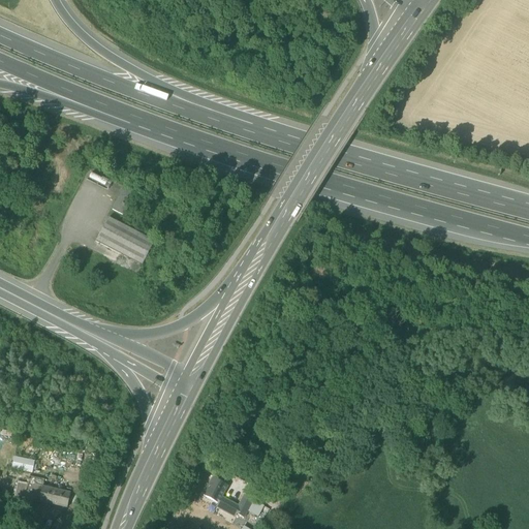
[(112,212),(123,217),(133,197),(122,191),(112,212)]
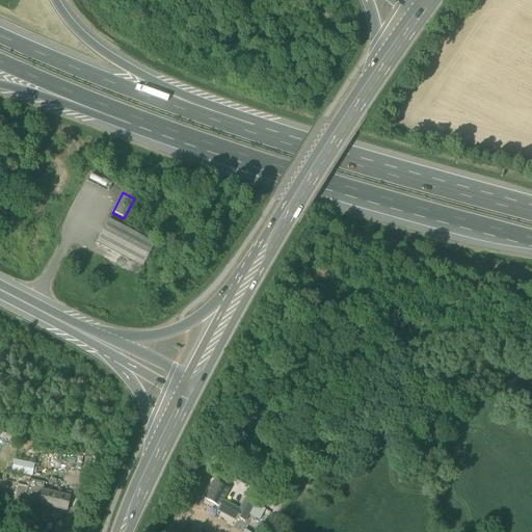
[(97,244),(142,268),(155,245),(108,221),(97,244)]
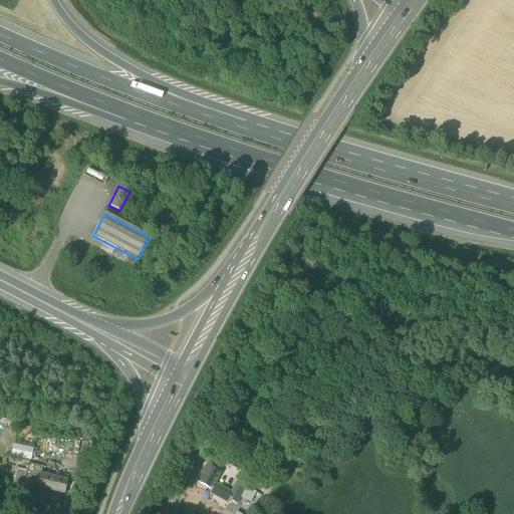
[(13,444),(11,457),(31,461),(34,448),(13,444)]
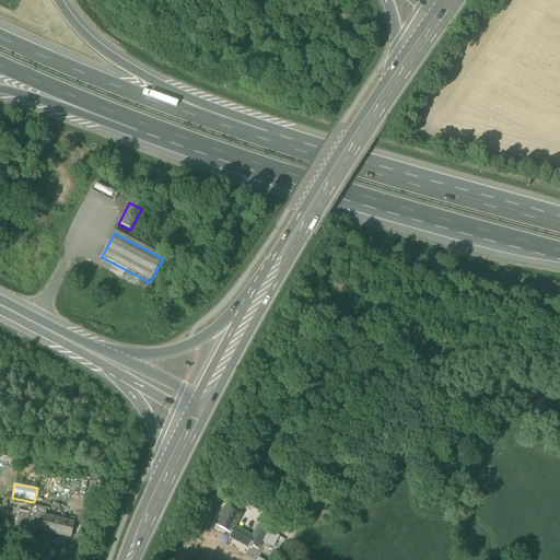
[(36,514),(46,516),(47,509),(32,505),(30,513),(28,518),(35,520),(36,514)]
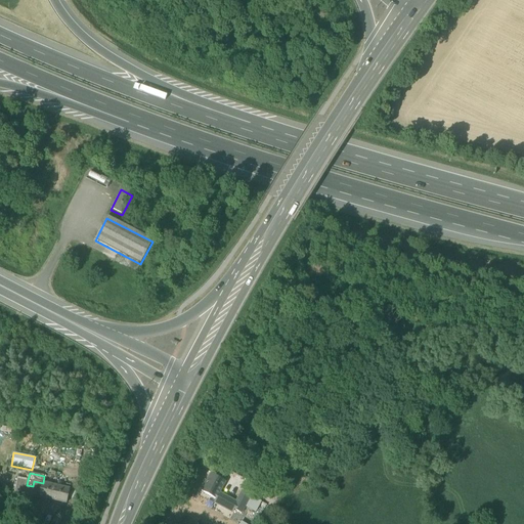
[(242,491),(235,503),(219,493),(225,482),(211,475),(201,491),(216,499),(234,510),(242,514),(245,507),(251,496),(242,491)]
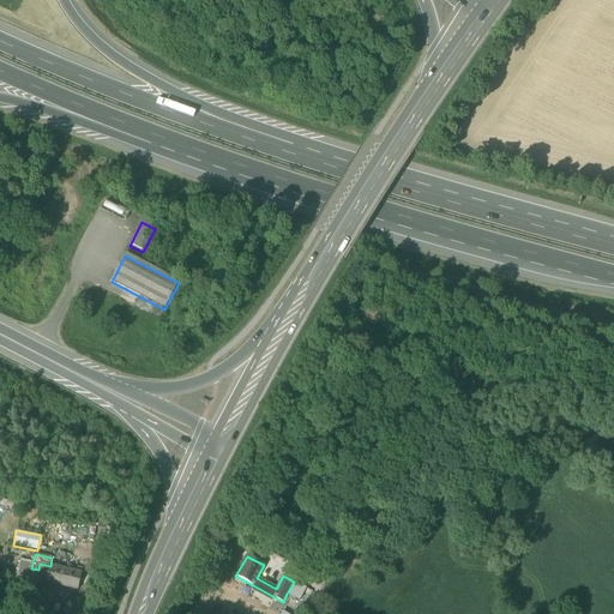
[(31,569),(32,563),(20,560),(16,583),(28,585),(29,578),(31,569)]
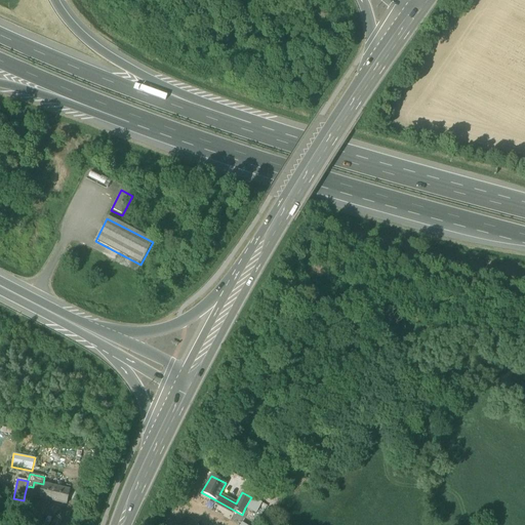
[(32,495),(40,497),(43,484),(34,482),(33,487),(32,495)]
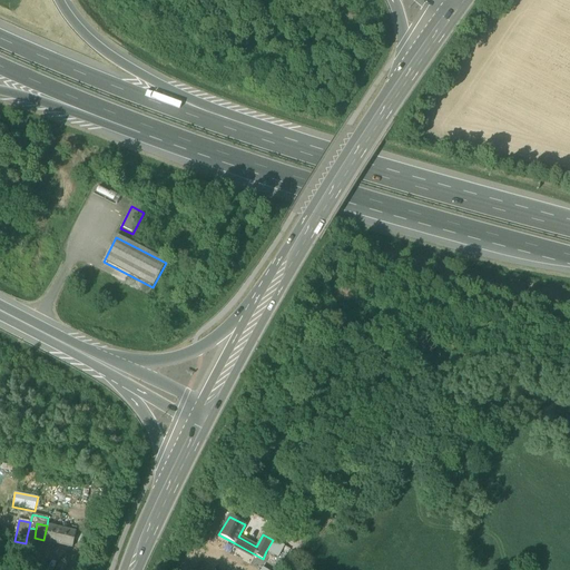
[(76,532),(47,526),(43,540),(72,547),(76,532)]
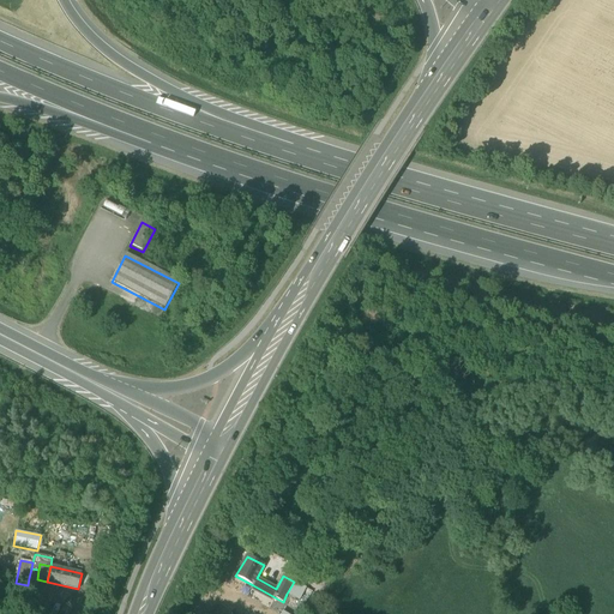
[(29,578),(37,579),(38,570),(31,569),(29,578)]
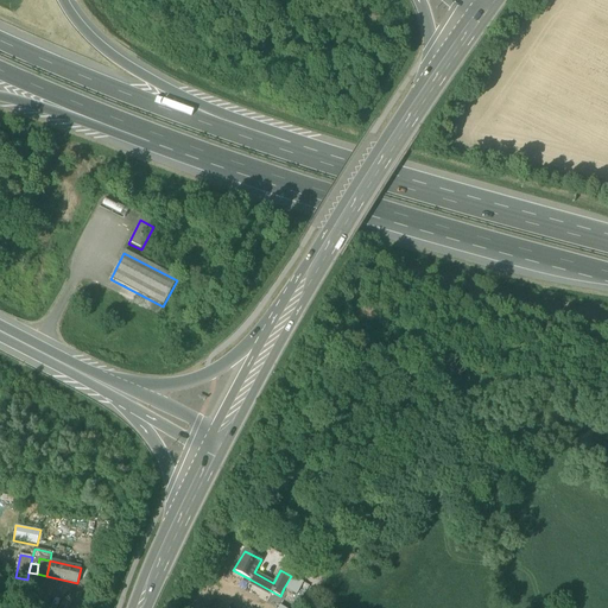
[(303,582),(291,576),(284,588),(296,595),(303,582)]
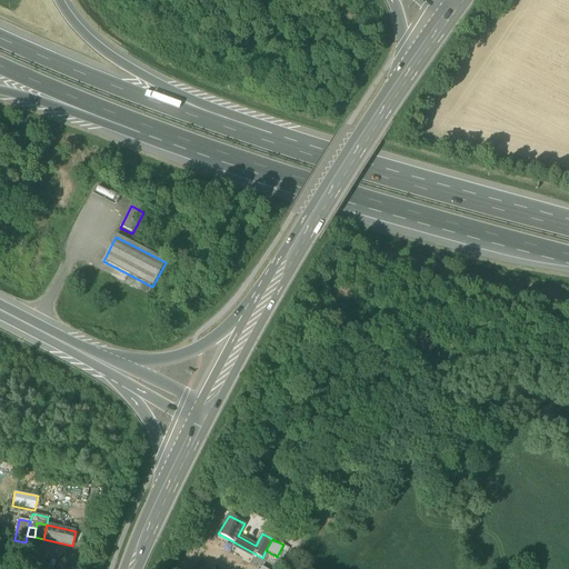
[(255,553),(235,542),(232,546),(252,557),(255,553)]
